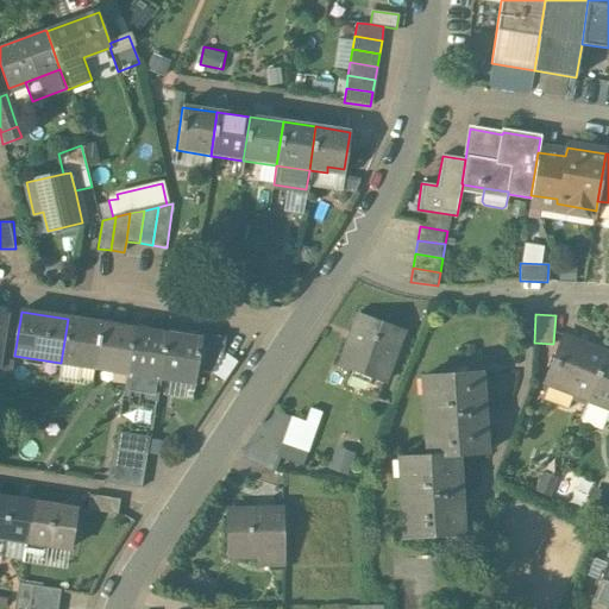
[(401,333),(358,316),(338,366),(382,383),(401,333)]
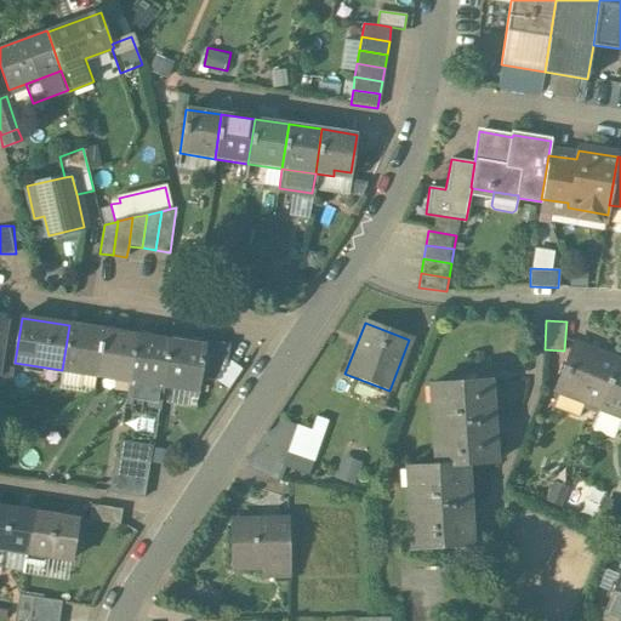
[(103,330),(69,325),(62,370),(96,375),(103,330)]
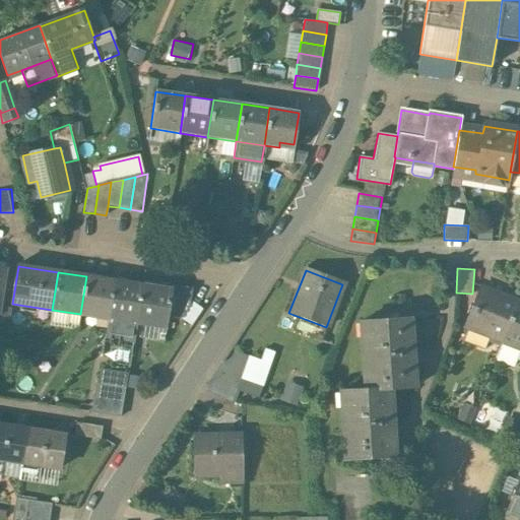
[(114,280),(86,276),(80,314),(109,319),(114,280)]
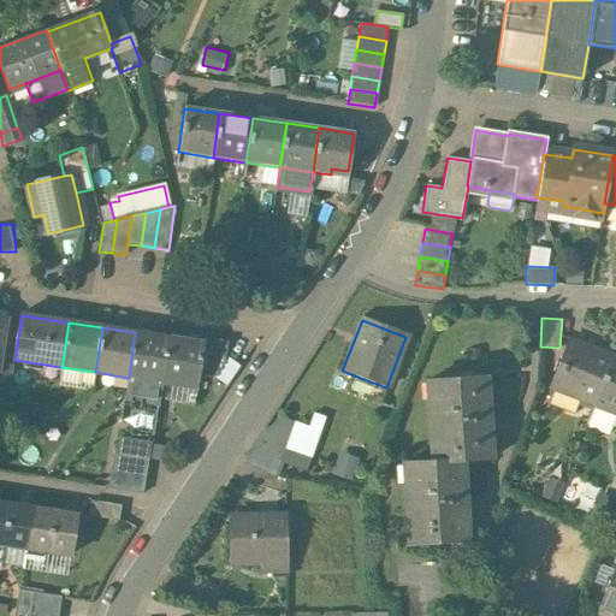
[(169,337),(135,332),(129,378),(161,383),(169,337)]
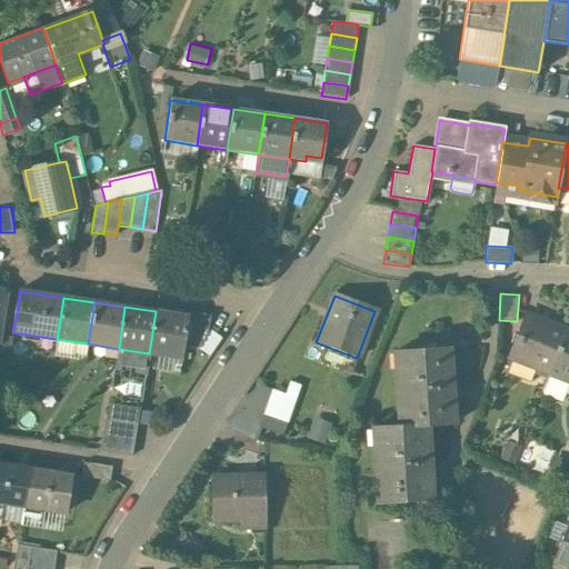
[(173,309),(172,315),(156,311),(149,353),(180,358),(182,345),(199,348),(200,342),(202,342),(203,337),(206,337),(209,315),(173,309)]
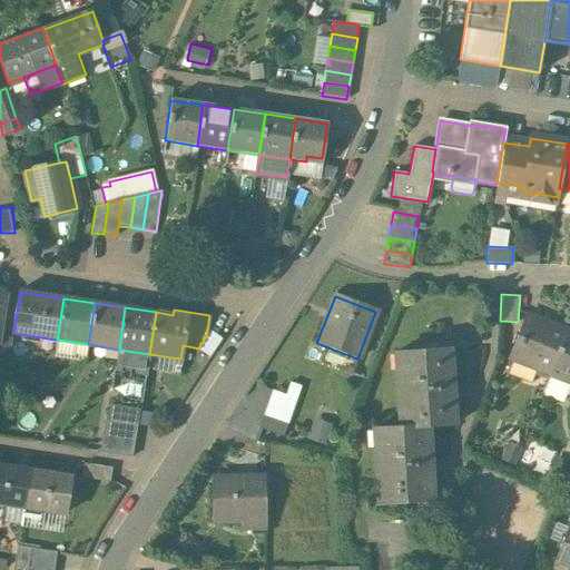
[(568,330),(532,314),(523,334),(522,334),(513,359),(537,369),(539,365),(552,371),(568,330)]
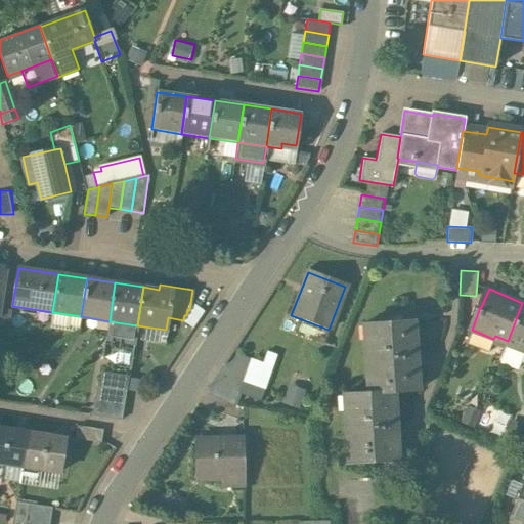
[(523,303),(522,303),(508,341),(520,346),(519,349),(523,351),(523,303)]
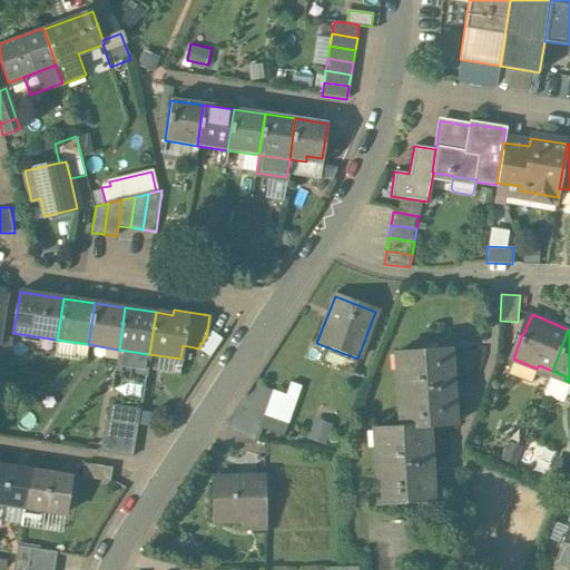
[(0,335),(0,362),(9,361),(13,336),(0,335)]
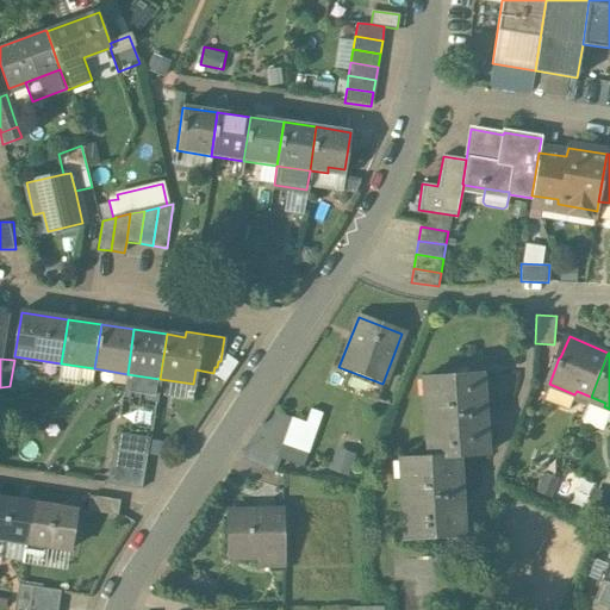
[(160,379),(128,374),(124,393),(157,399),(160,379)]
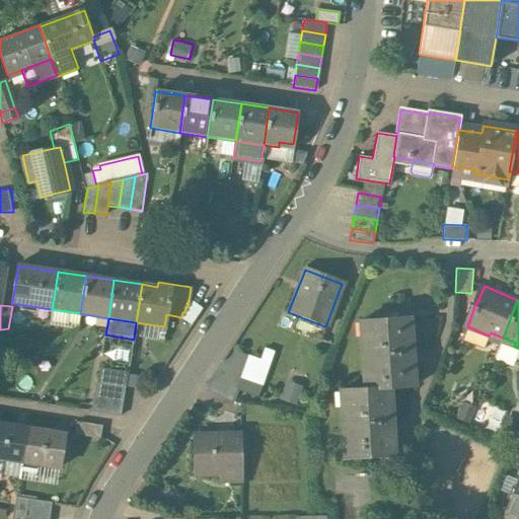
[(406,318),(360,320),(364,389),(342,390),(345,458),(390,456),(387,387),(410,386),(406,318)]
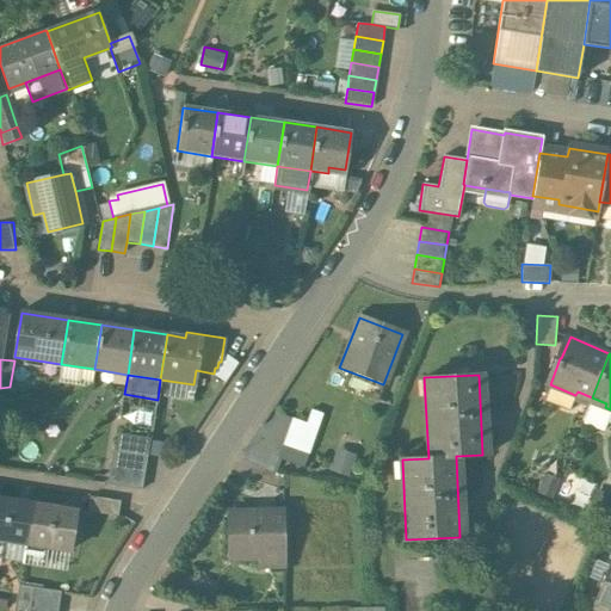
[(307,454),(281,446),(277,460),(303,468),(307,454)]
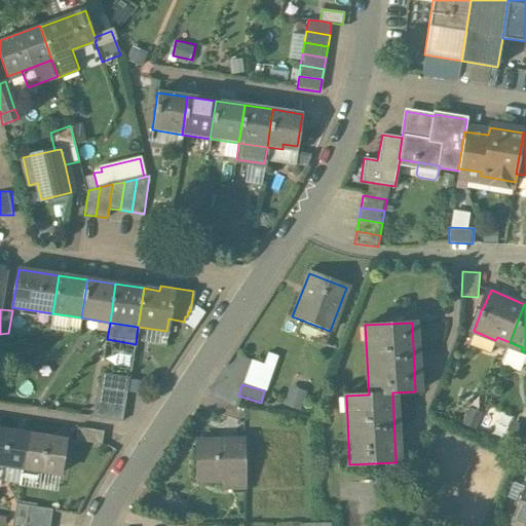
[(292,385),(288,405),(303,408),(307,388),(292,385)]
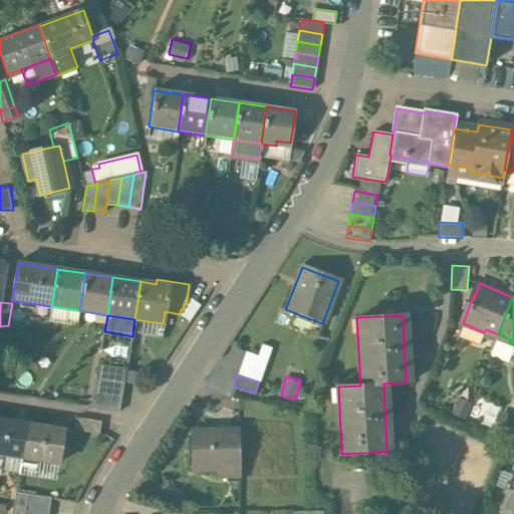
[(123,383),(94,378),(92,394),(121,398),(123,383)]
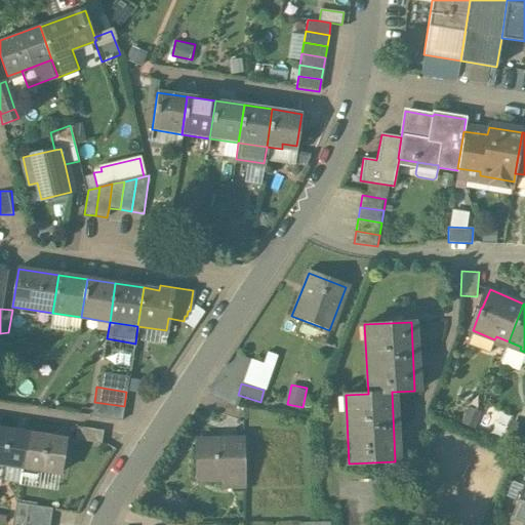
[(124,406),(94,402),(91,416),(121,421),(124,406)]
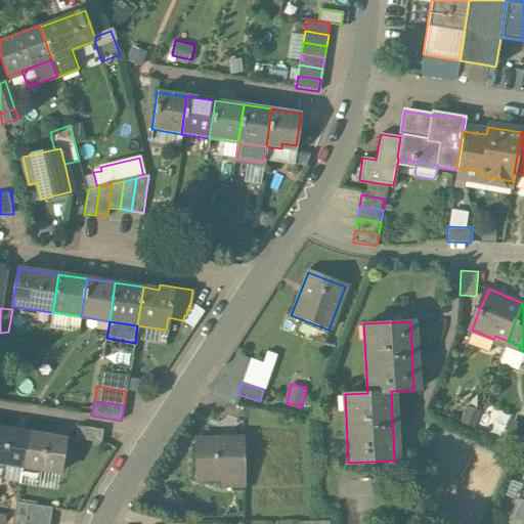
[(103,430),(77,426),(74,438),(101,443),(103,430)]
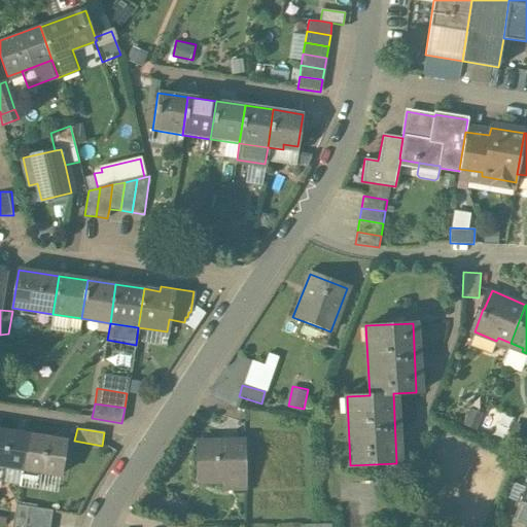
[(28,435),(0,430),(0,465),(3,466),(23,468),(28,435)]
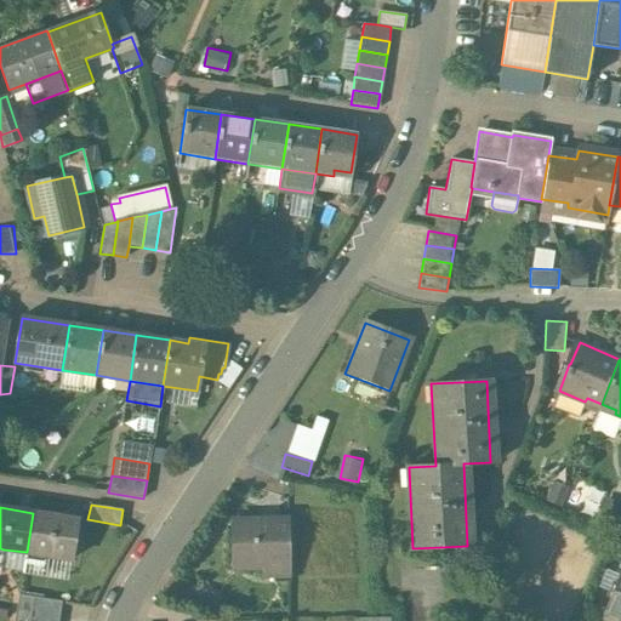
[(78,520),(33,513),(27,552),(72,559),(78,520)]
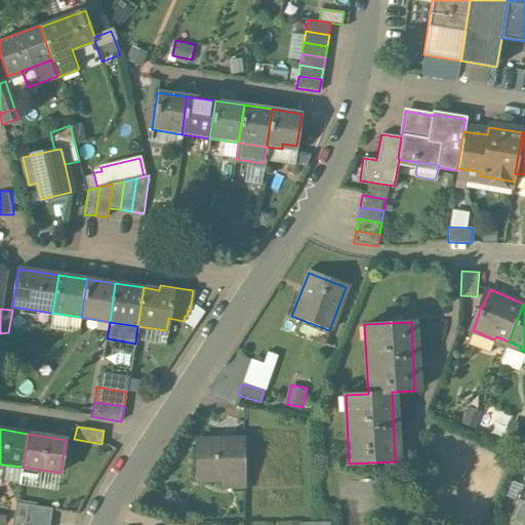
[(243,441),(195,442),(196,478),(244,477),(243,441)]
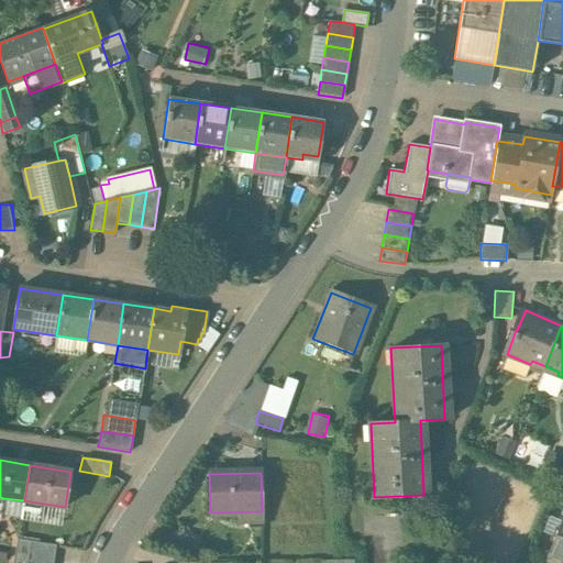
[(562,517),(547,554),(562,561),(562,517)]
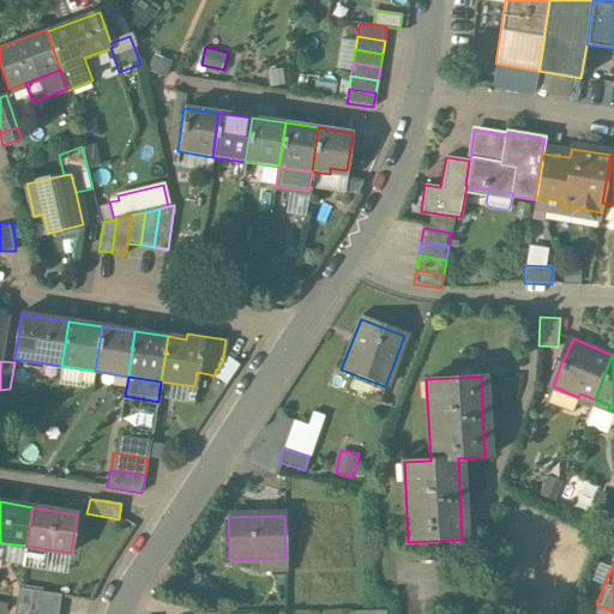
[(61,594),(18,587),(17,603),(30,606),(58,609),(61,594)]
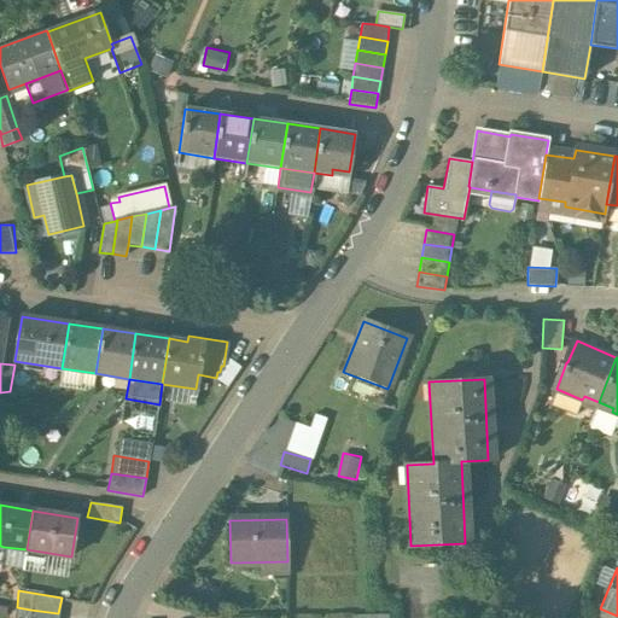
[(29,617),(30,610),(17,607),(15,617),(29,617)]
